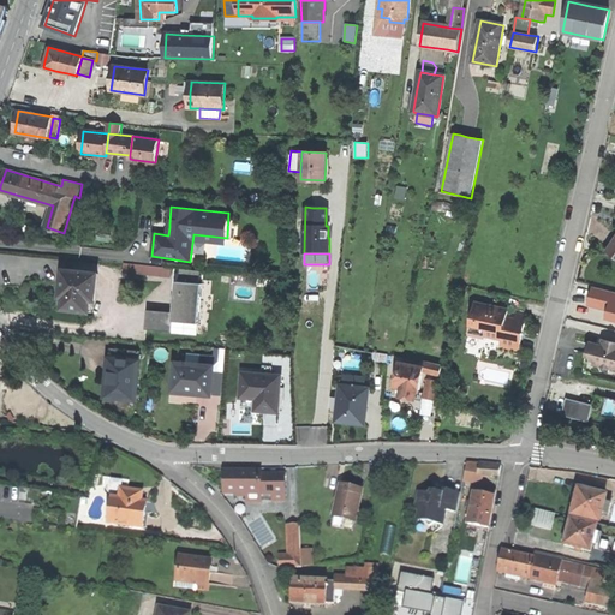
[(124,272),(171,276),(171,268),(124,264),(124,272)]
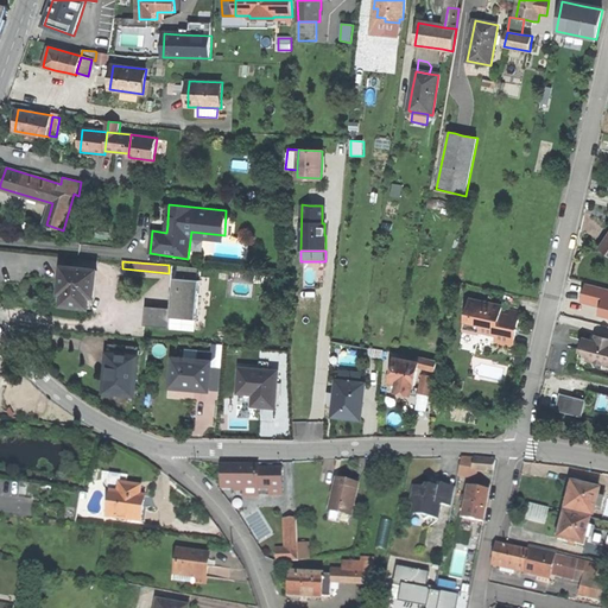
[(178,266),(178,279),(197,280),(198,267),(178,266)]
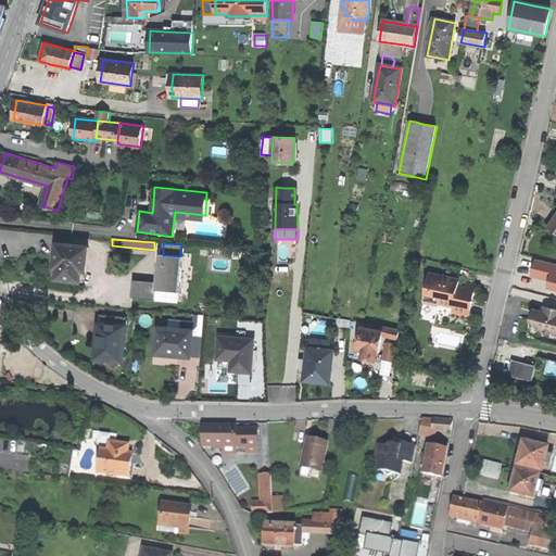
[(86,272),(88,248),(57,244),(54,268),(58,268),(57,279),(65,280),(80,282),(81,272),(86,272)]
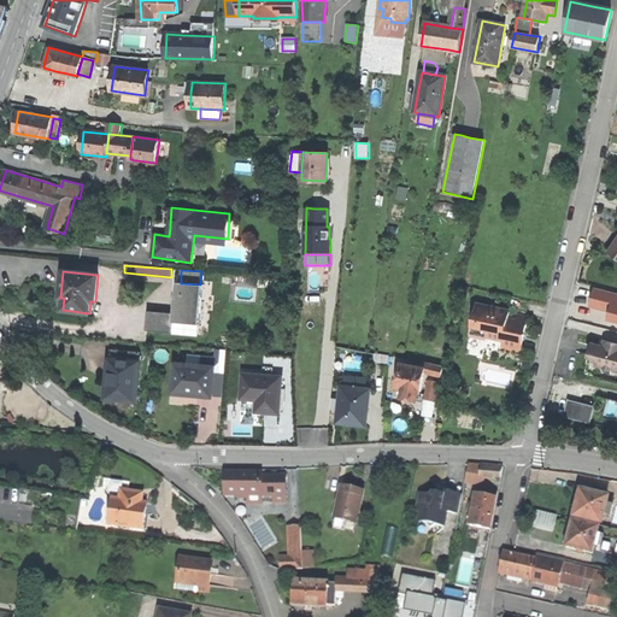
[(181,283),(177,282),(176,301),(175,313),(174,323),(199,325),(203,285),(200,285),(181,283)]
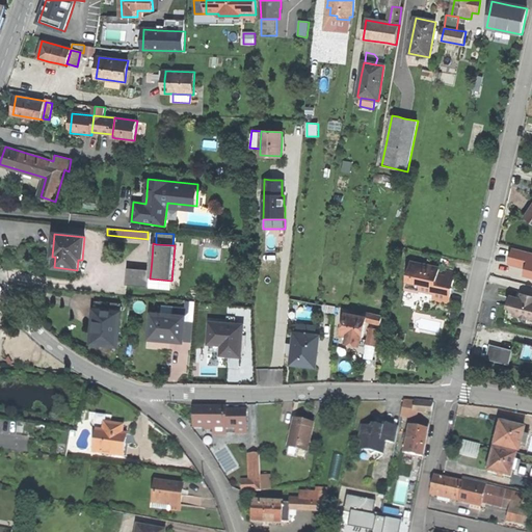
[(420,289),(434,292),(432,298),(449,301),(452,288),(448,287),(451,273),(448,272),(440,270),(440,268),(410,262),(404,289),(420,292),(420,289)]
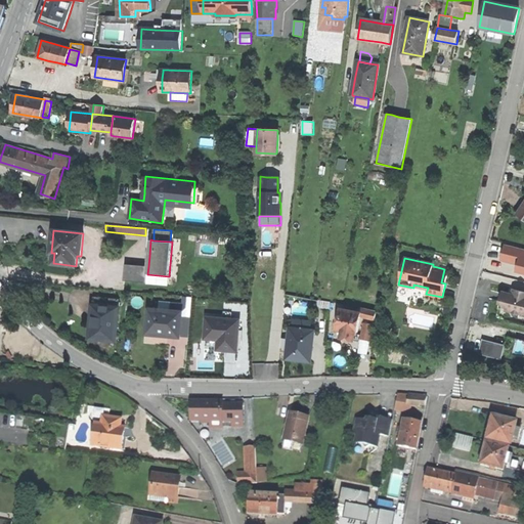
[(146,282),(147,274),(148,266),(126,264),(125,281),(146,282)]
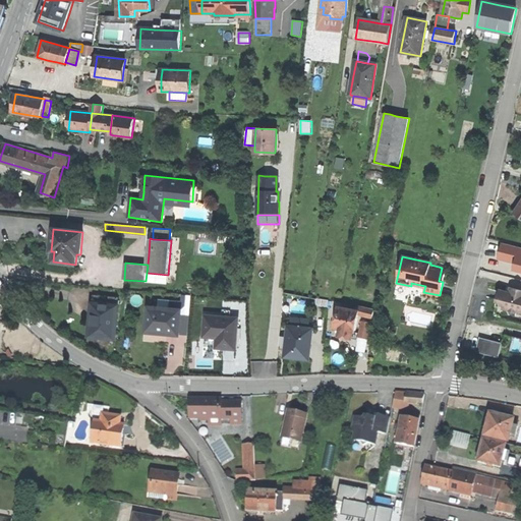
[(504,307),(510,309),(510,310),(512,313),(516,313),(518,311),(520,311),(520,287),(513,285),(512,289),(512,291),(501,288),(498,300),(506,302),(504,307)]
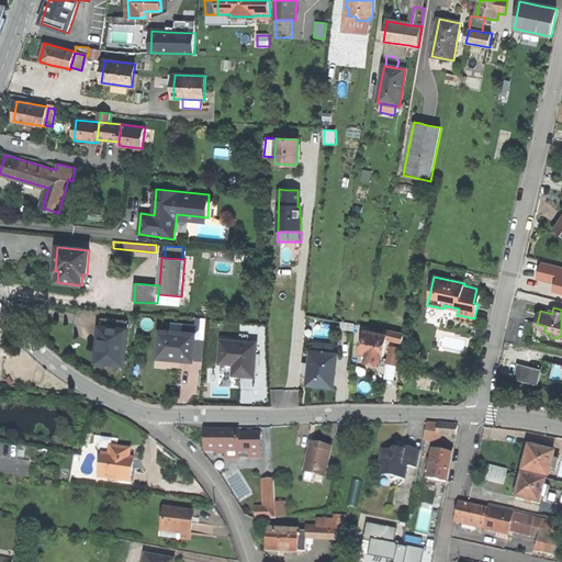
[(101,318),(100,326),(127,328),(128,321),(101,318)]
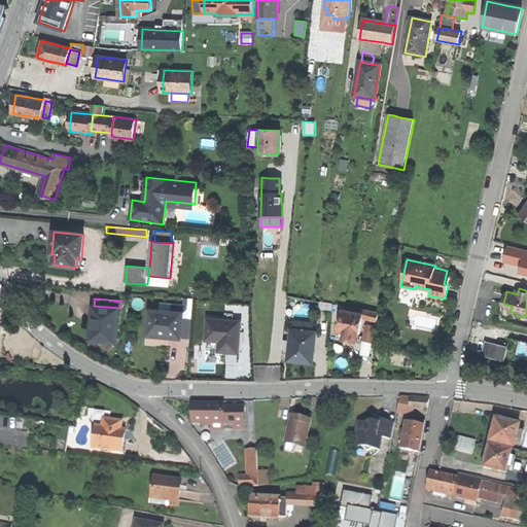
[(184,307),(182,307),(182,313),(183,313),(183,315),(191,315),(192,301),(185,300),(184,307)]
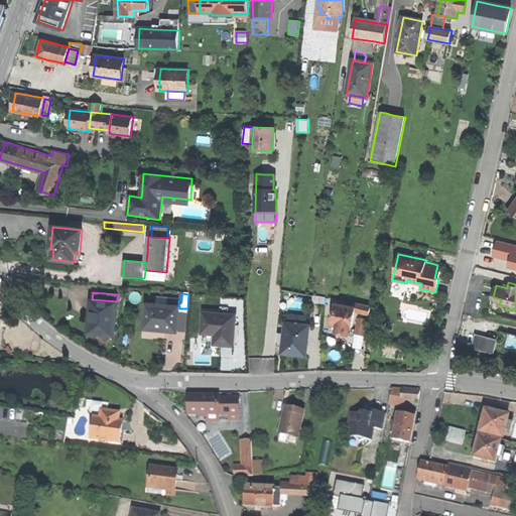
[(326,298),(313,296),(312,303),(325,304),(326,298)]
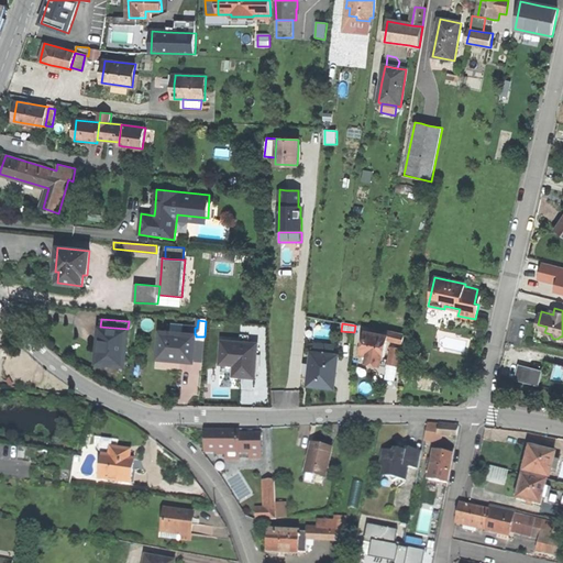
[(128,329),(100,327),(98,363),(111,364),(124,365),(128,329)]
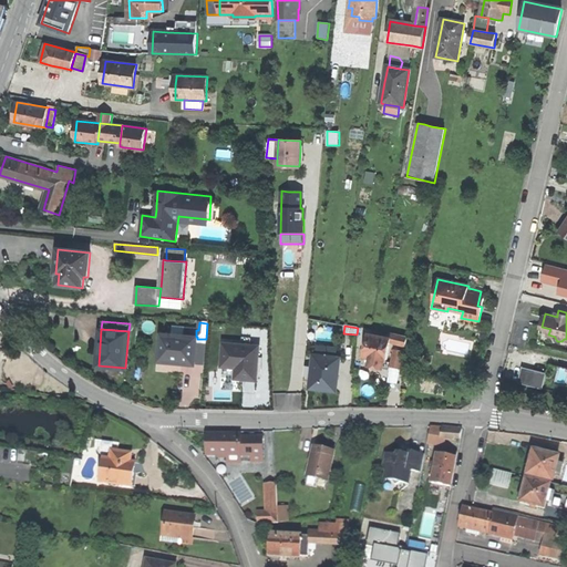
[(187,336),(162,333),(160,361),(176,363),(195,364),(195,363),(197,339),(197,337),(196,337),(196,330),(187,329),(187,336)]
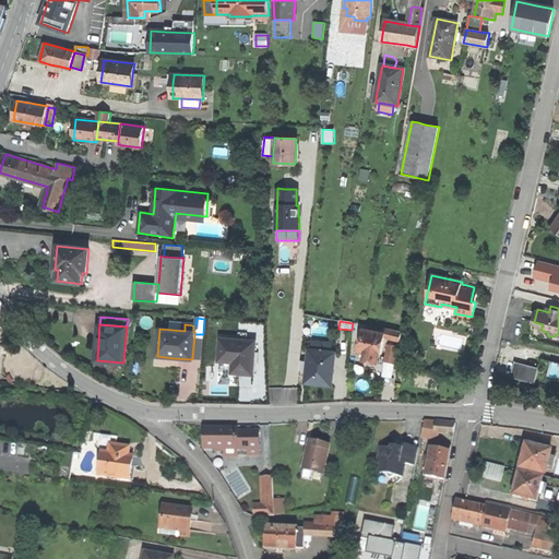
[(381,356),(385,337),(385,333),(383,333),(363,329),(359,344),(356,344),(354,352),(365,354),(371,355),(380,356),(381,356)]
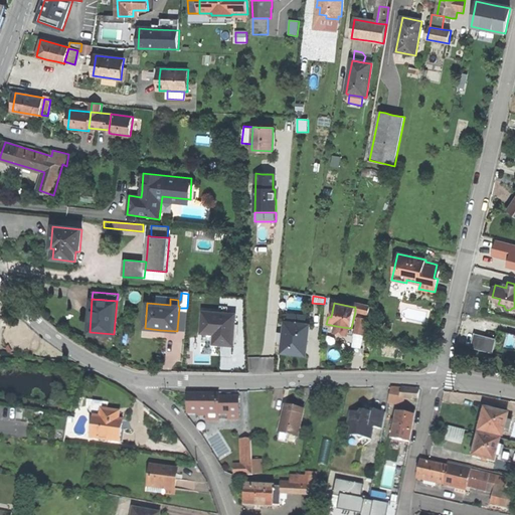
[(354,303),(353,307),(355,307),(355,311),(368,313),(370,306),(354,303)]
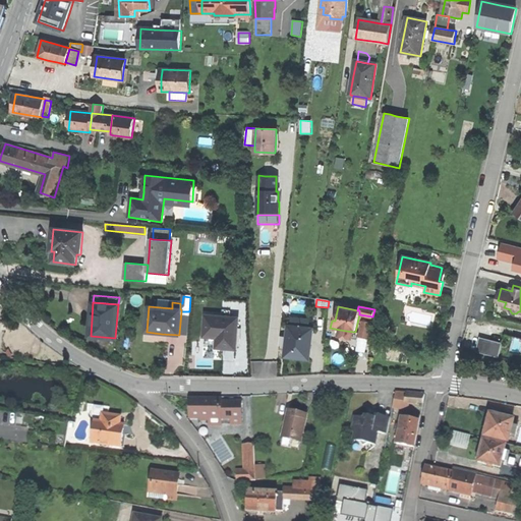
[(189,311),(181,311),(179,334),(187,334),(189,311)]
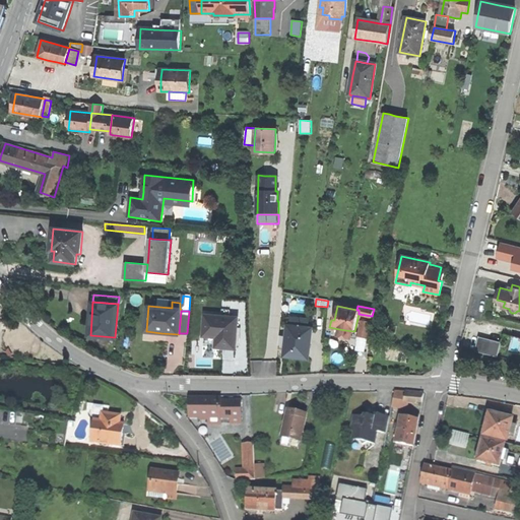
[(238,318),(205,316),(204,336),(216,337),(223,337),(222,347),(236,348),(238,318)]
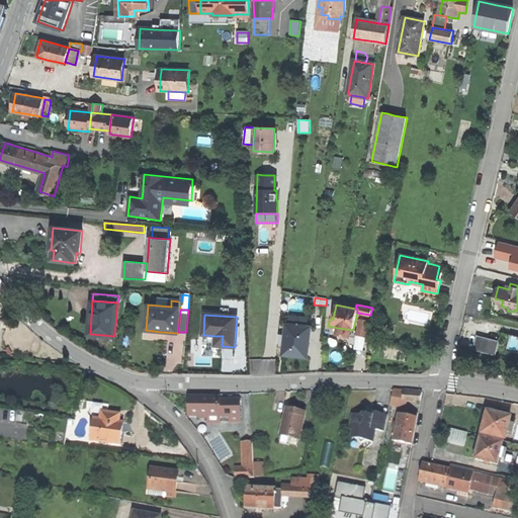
[(290,317),(290,324),(307,326),(308,318),(290,317)]
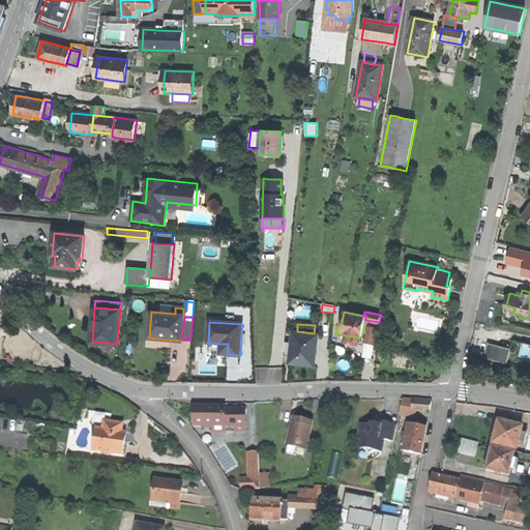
[(365,342),(376,344),(378,328),(369,327),(365,342)]
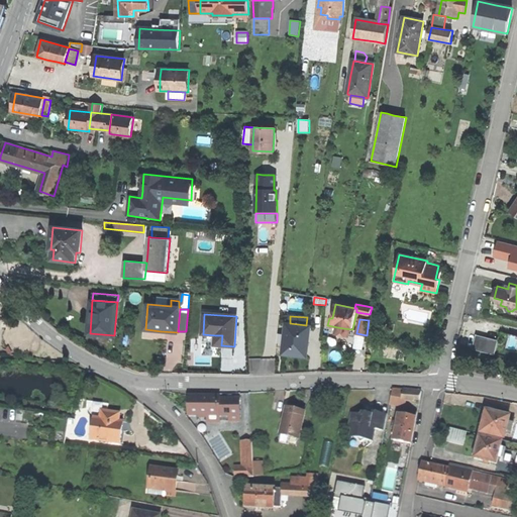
[(307,357),(311,326),(306,325),(290,323),(286,323),(283,354),(294,355),(307,357)]
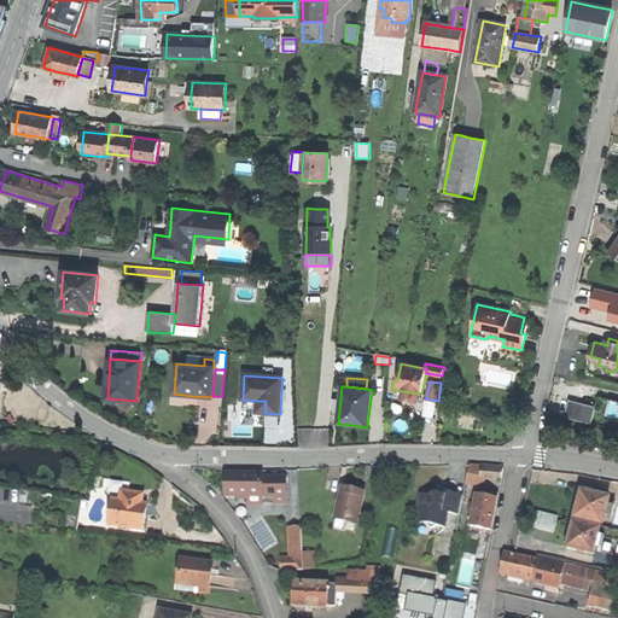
[(419,402),(420,394),(410,392),(403,391),(402,400),(419,402)]
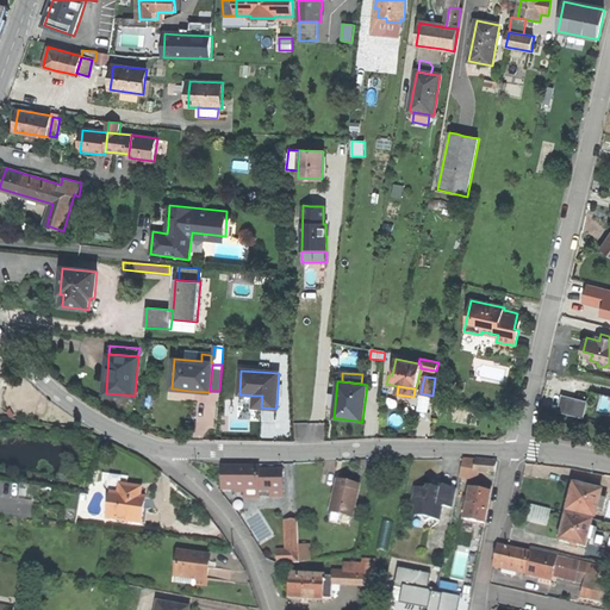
[(596,412),(609,416),(609,396),(601,393),(596,412)]
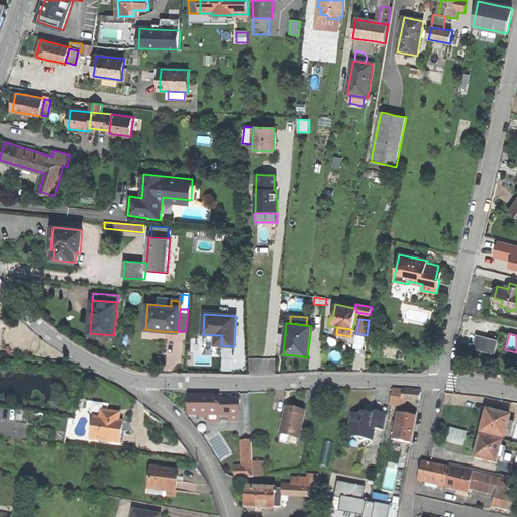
[(499,340),(476,334),(472,349),(495,355),(499,340)]
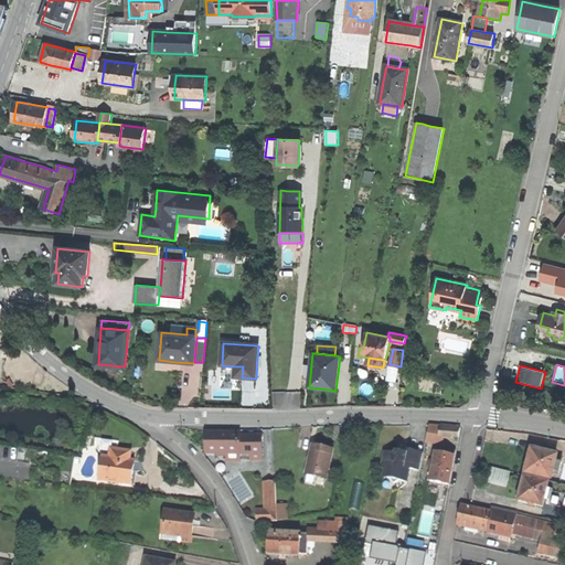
[(450,436),(458,437),(460,428),(429,425),(426,443),(443,446),(445,436),(450,436)]
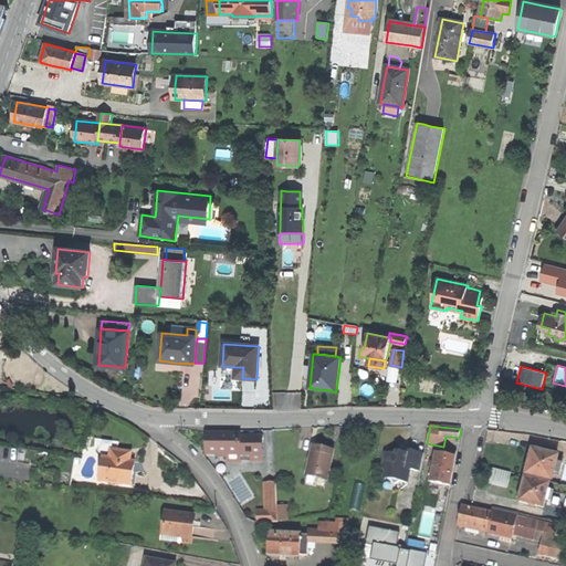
[(240,461),(240,454),(240,437),(240,433),(207,433),(207,449),(207,454),(228,454),(228,461),(240,461)]
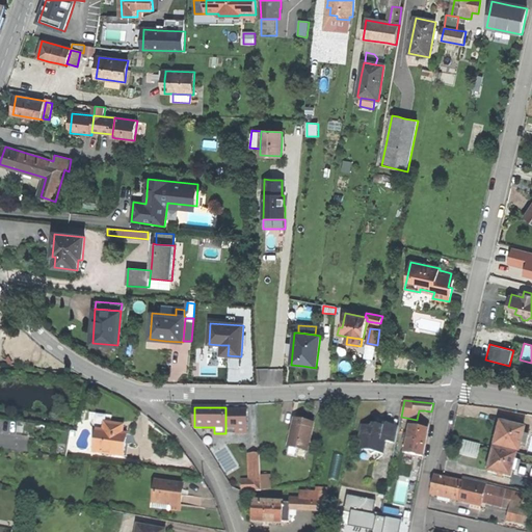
[(225,410),(225,427),(236,427),(236,432),(246,432),(246,409),(225,410)]
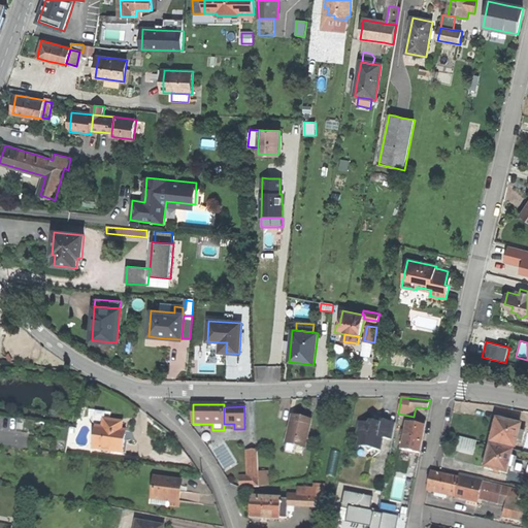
[(122,430),(123,422),(117,422),(110,421),(108,429),(103,428),(104,420),(109,421),(111,413),(90,410),(89,418),(91,419),(91,420),(96,427),(93,449),(123,453),(125,440),(120,439),(122,430)]
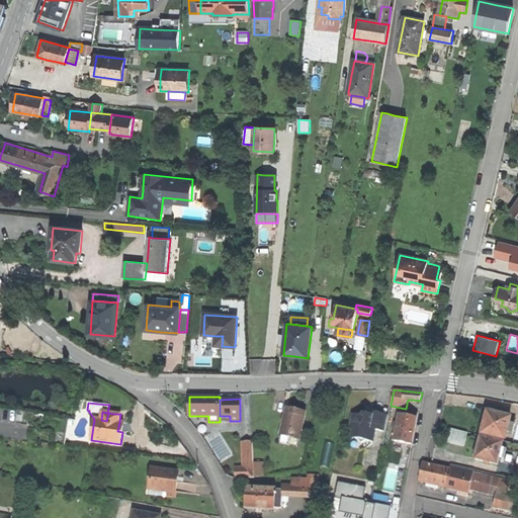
[(280,435),(298,439),(306,413),(287,408),(284,418),(280,435)]
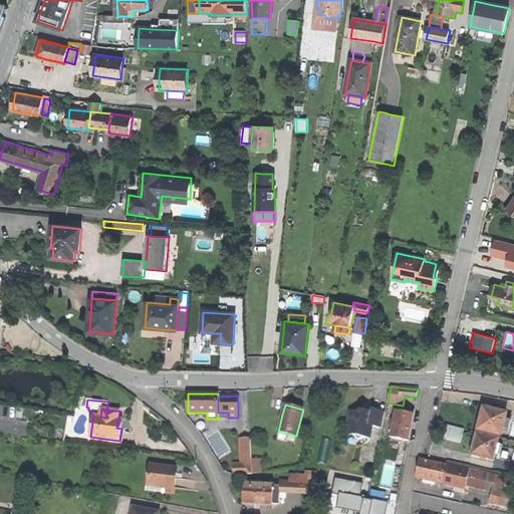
[(398,411),(393,437),(409,440),(413,425),(416,409),(408,407),(407,413),(398,411)]
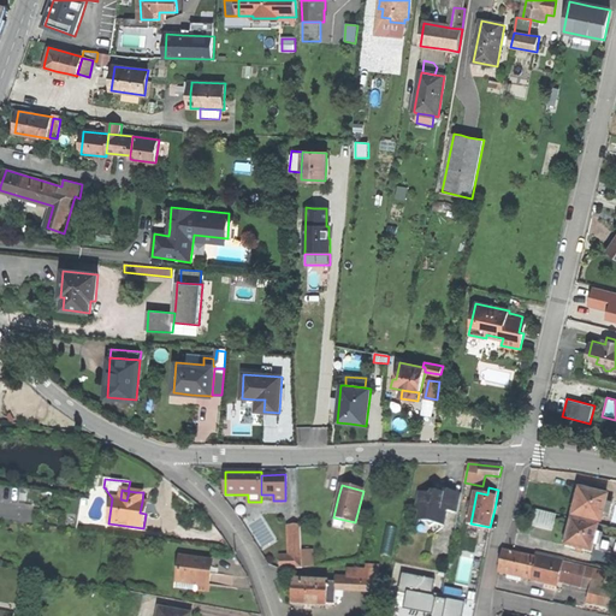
[(612,505),(605,504),(608,496),(604,496),(605,491),(597,490),(596,493),(588,492),(580,490),(580,492),(575,493),(574,499),(576,503),(573,515),(600,523),(603,515),(610,516),(612,505)]
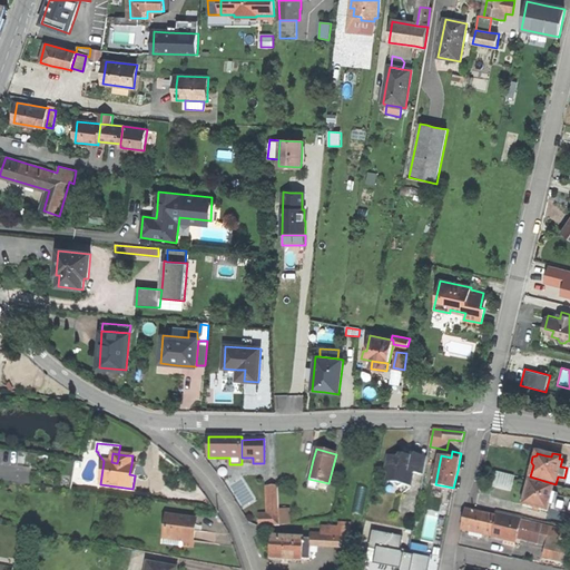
[(385,470),(389,474),(393,482),(397,488),(403,485),(411,485),(413,473),(424,475),(428,458),(410,454),(410,458),(406,457),(405,460),(400,459),(389,455),(385,470)]
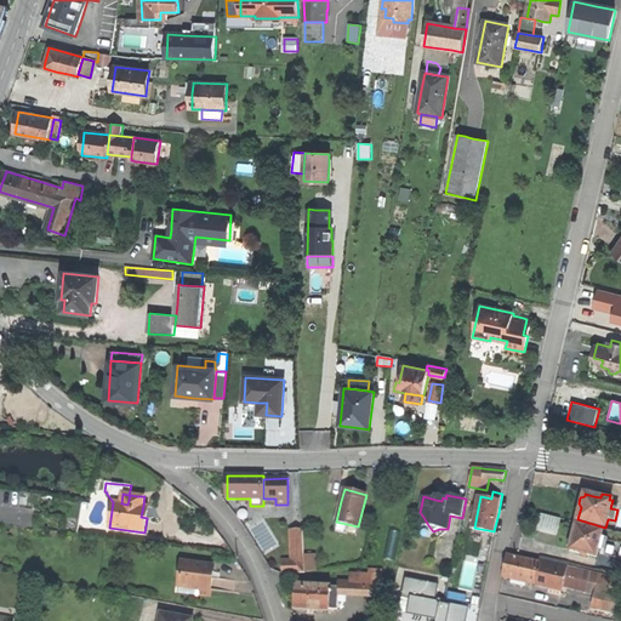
[(539,529),(556,534),(559,519),(542,514),(539,529)]
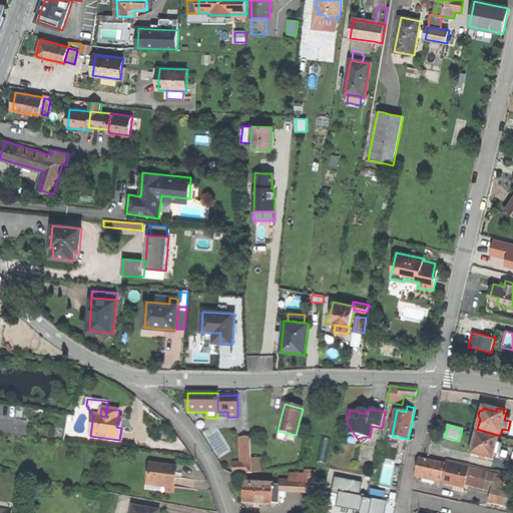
[(492,460),(494,454),(497,444),(498,439),(476,433),(473,444),(470,446),(469,450),(471,454),(482,457),(492,460)]
